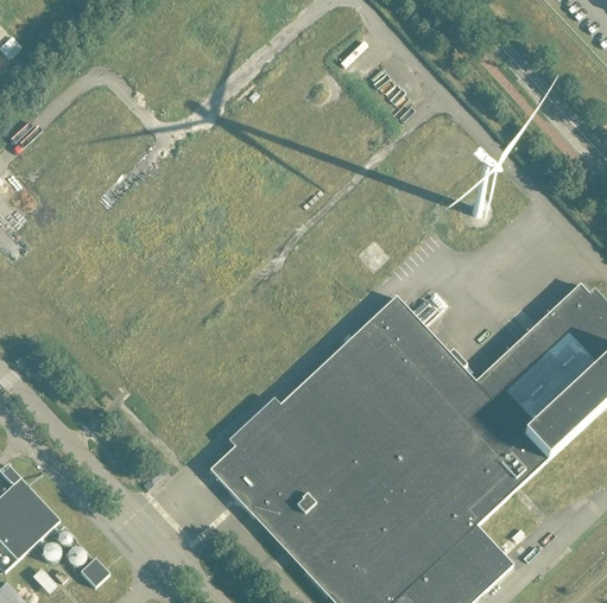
[(11,35),(0,44),(0,48),(8,56),(20,45),(11,35)]
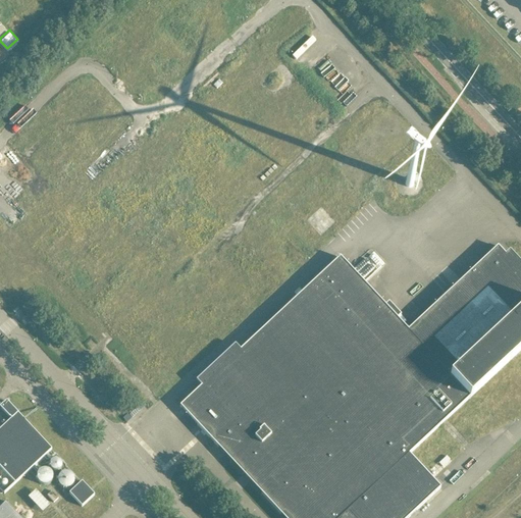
[(400,311),(394,304),(387,299),(383,302),(339,254),(240,347),(231,354),(226,348),(203,370),(208,375),(201,383),(200,383),(178,403),(180,405),(285,517),(403,517),(439,484),(408,451),(520,345),(520,269),(506,254),(504,251),(497,244),(407,326),(396,315),(400,311)]
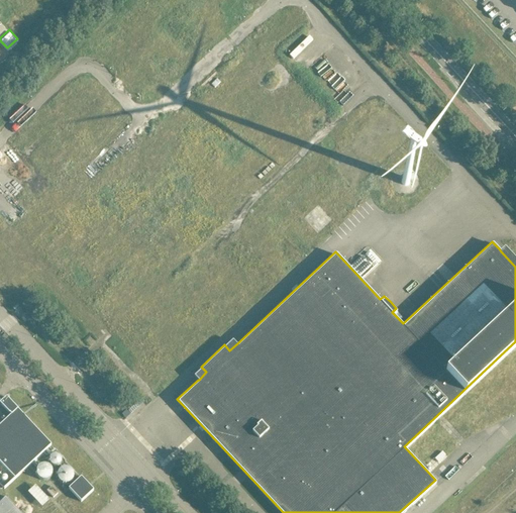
[(0,459),(14,476),(50,441),(5,394),(0,398),(0,401),(8,411),(9,410),(10,412),(0,420),(0,459)]
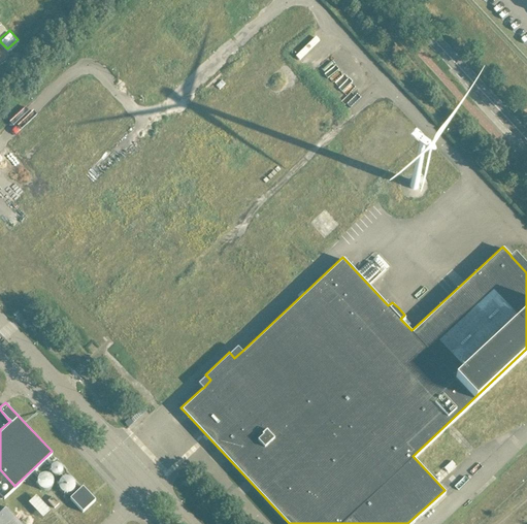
[(81,510),(94,497),(81,484),(69,495),(81,510)]
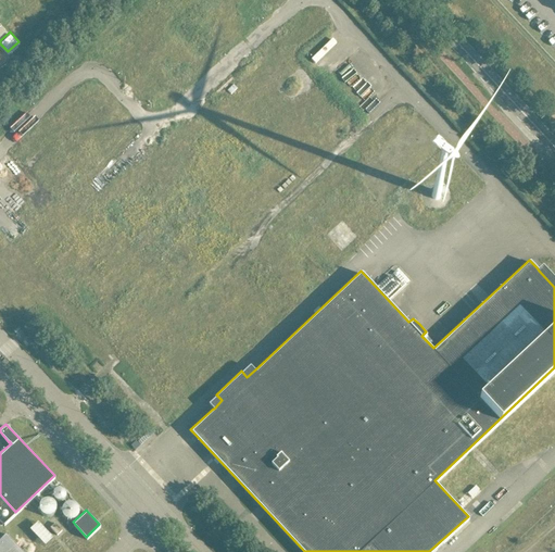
[(39,518),(33,526),(49,541),(55,534),(39,518)]
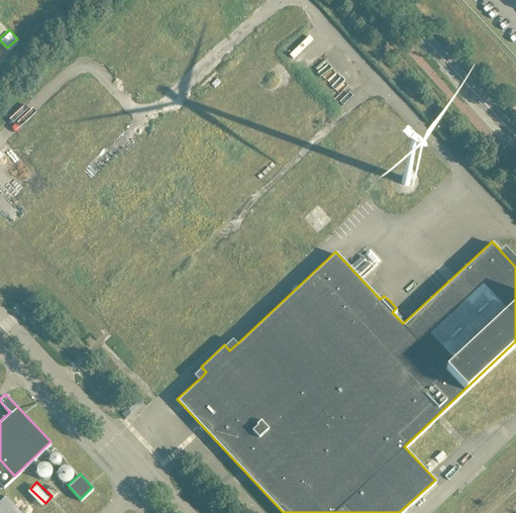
[(50,483),(45,488),(53,495),(57,490),(50,483)]
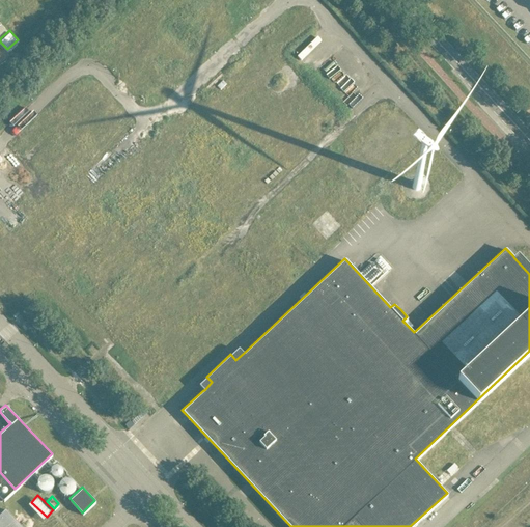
[(23,526),(5,506),(0,510),(0,526),(23,526)]
